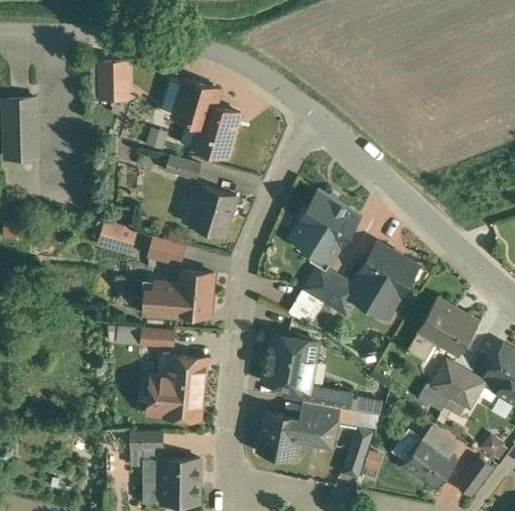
[(103,89),(103,65),(91,66),(92,90),(103,89)]
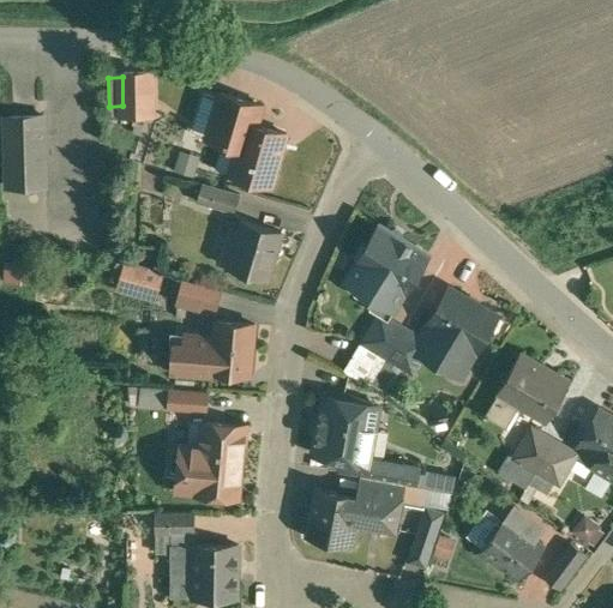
[(152,77),(122,77),(122,106),(122,120),(154,120),(152,77)]
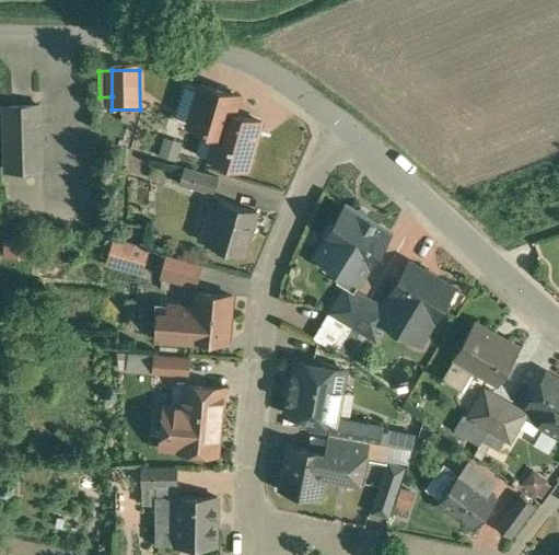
[(241,100),(202,89),(190,128),(219,137),(225,115),(235,117),(241,100)]
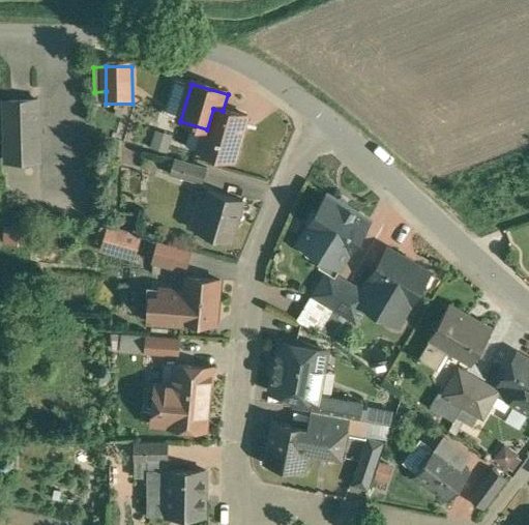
[(40,99),(0,100),(2,166),(42,164),(40,99)]
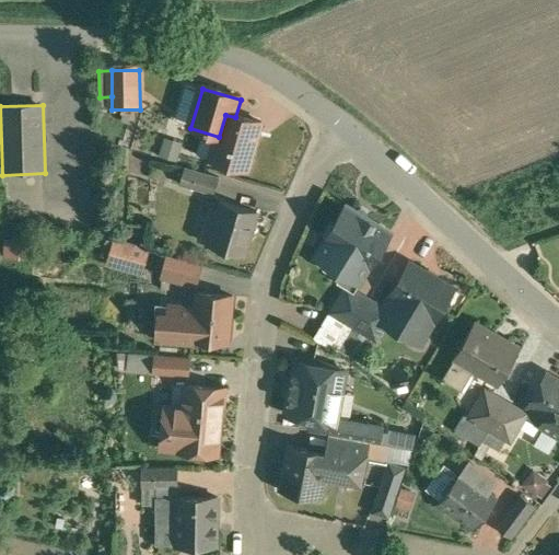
[(235,117),(225,115),(219,137),(211,162),(248,173),(256,149),(255,148),(261,127),(263,126),(235,117)]
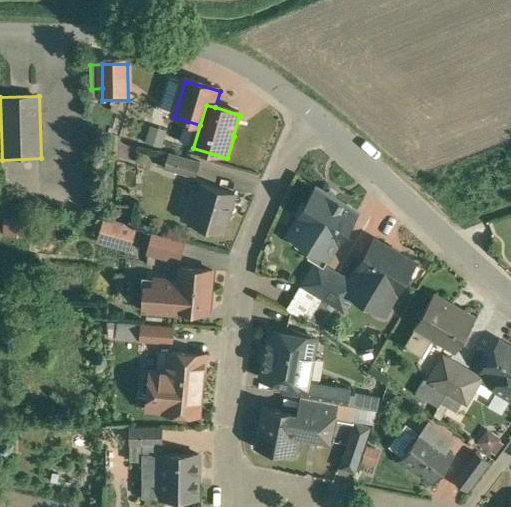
[(198,162),(168,154),(164,169),(194,177),(198,162)]
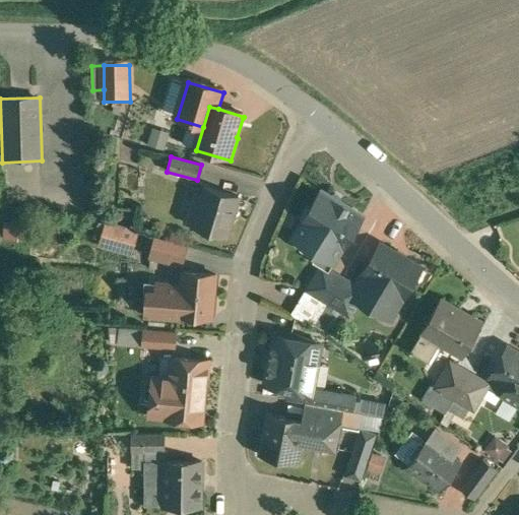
[(240,199),(206,189),(194,229),(228,239),(240,199)]
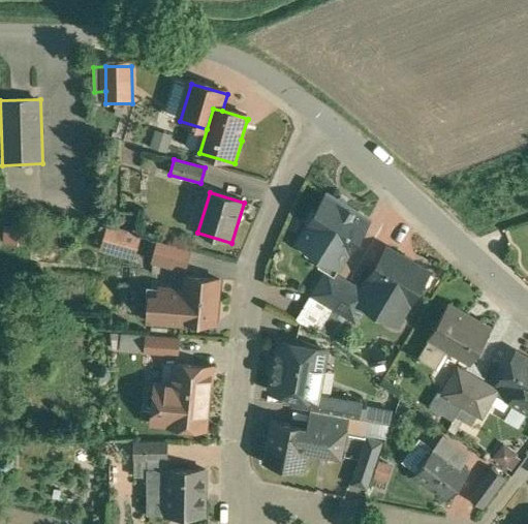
[(342,202),(336,203),(328,197),(318,214),(313,215),(308,222),(310,227),(308,229),(309,230),(302,241),(328,257),(320,269),(329,274),(336,278),(336,277),(349,255),(350,255),(369,223),(348,211),(347,205),(342,202)]
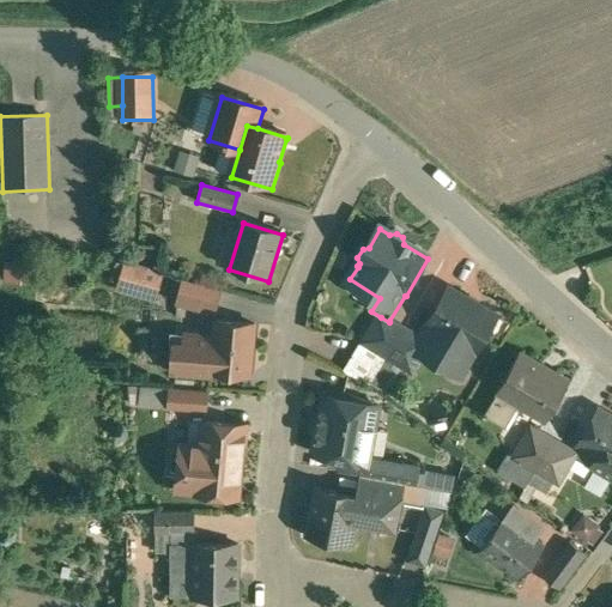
[(163,277),(127,267),(120,291),(156,301),(163,277)]
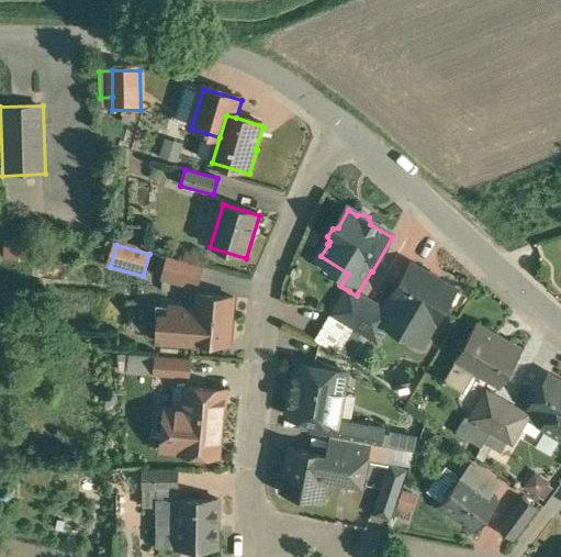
[(169,259),(157,256),(154,268),(166,271),(169,259)]
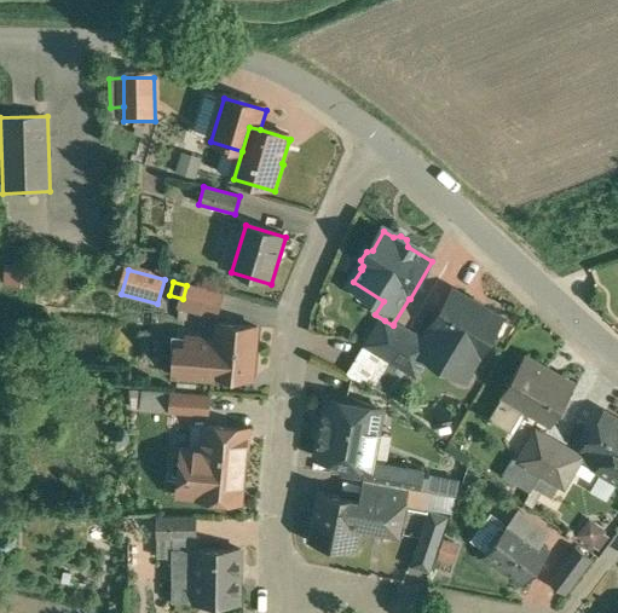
[(223,295),(186,285),(183,299),(182,304),(218,314),(223,295)]
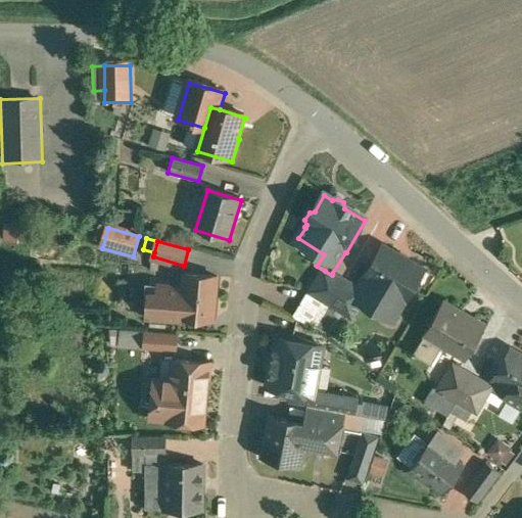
[(400,259),(384,248),(365,282),(360,291),(354,300),(362,304),(377,314),(381,308),(397,318),(406,303),(407,304),(425,273),(409,263),(400,257),(400,259)]
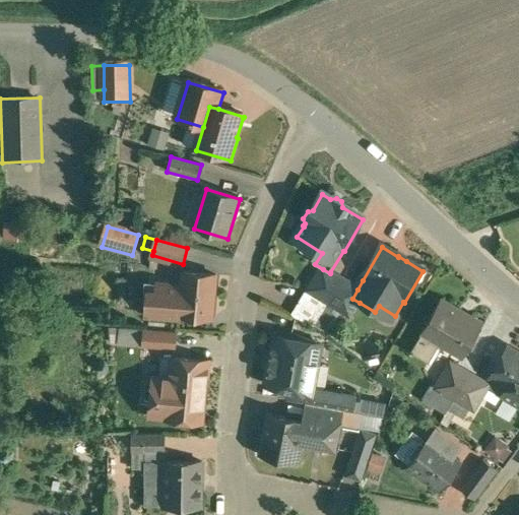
[(330,273),(323,269),(309,293),(329,306),(344,281),(330,272),(330,273)]
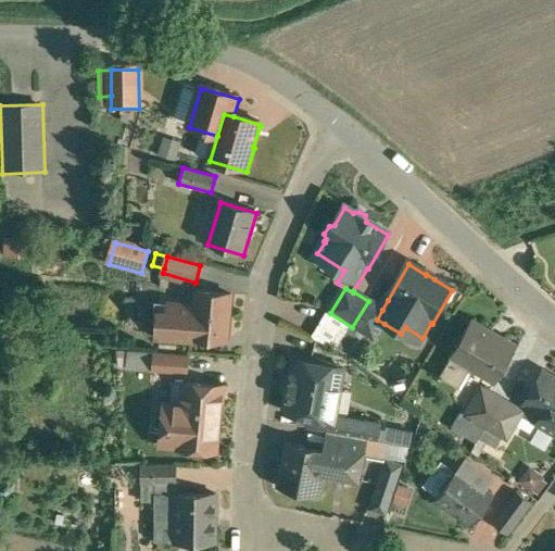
[(204,293),(197,293),(194,313),(160,310),(156,339),(193,342),(193,338),(228,340),(232,297),(214,295),(204,293)]
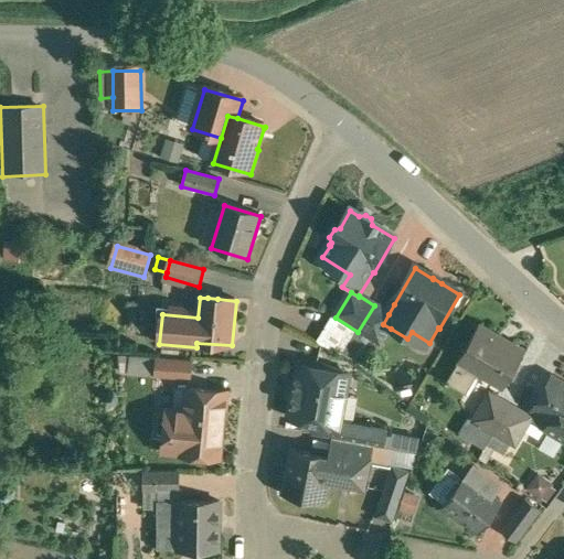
[(389,314),(374,305),(358,332),(370,340),(381,345),(391,329),(383,324),(389,314)]
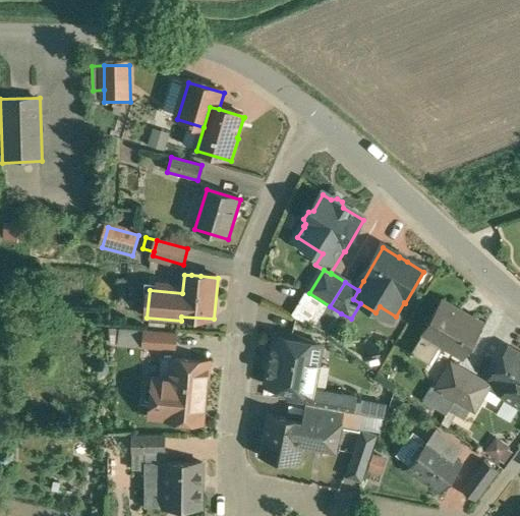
[(330,306),(309,293),(294,319),(315,330),(318,328),(331,306),(330,306)]
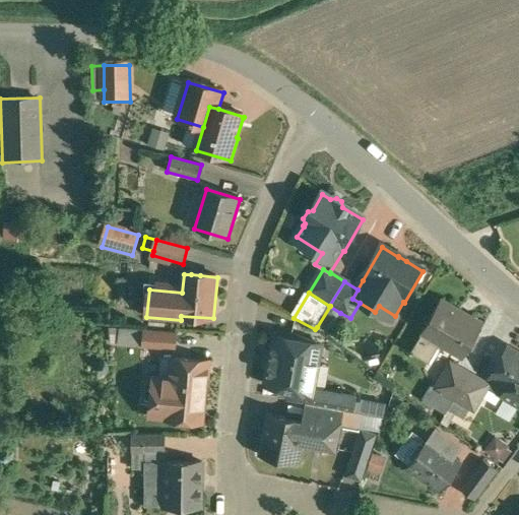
[(482,328),(441,305),(423,337),(463,361),(482,328)]
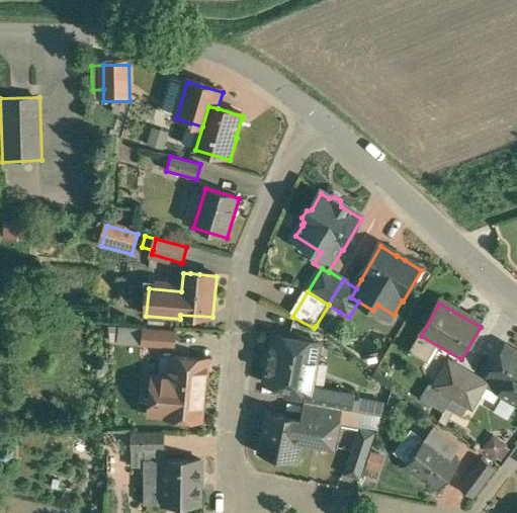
[(339,312),(329,305),(316,326),(326,332),(339,312)]
